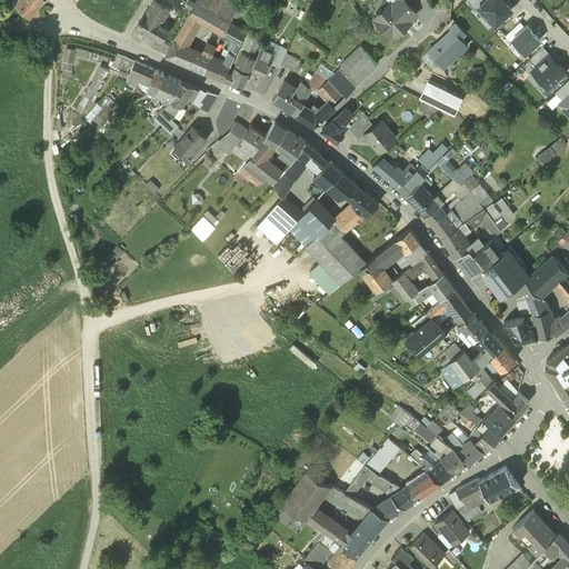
[(43,2),(40,0),(21,0),(13,9),(27,21),(43,2)]
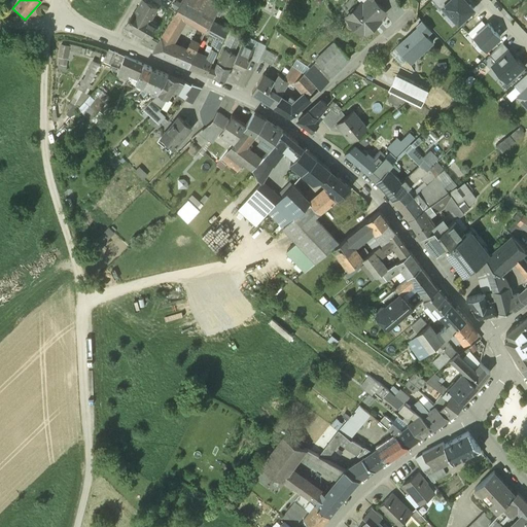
[(220,7),(208,0),(184,0),(175,15),(186,22),(196,27),(202,15),(213,22),(220,7)]
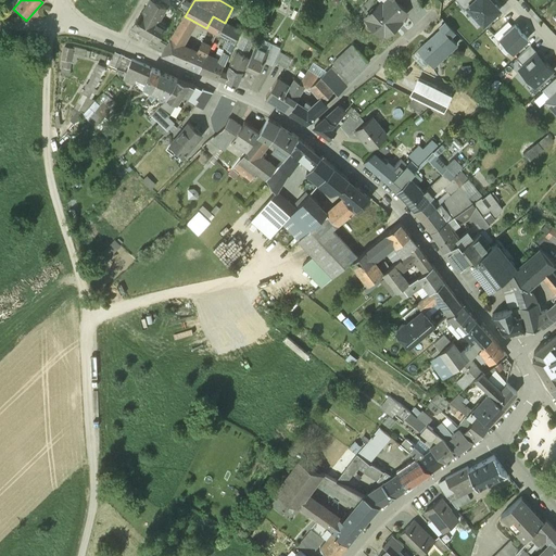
[(390,0),(383,7),(381,4),(367,19),(369,21),(368,22),(382,38),(386,35),(388,37),(403,23),(401,21),(408,14),(399,3),(394,0),(390,0)]
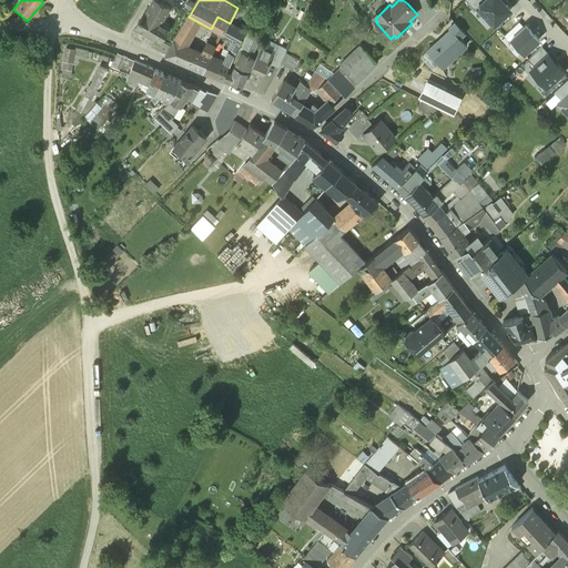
[(477,6),(483,0),(466,0),(474,9),(478,6),(477,6)]
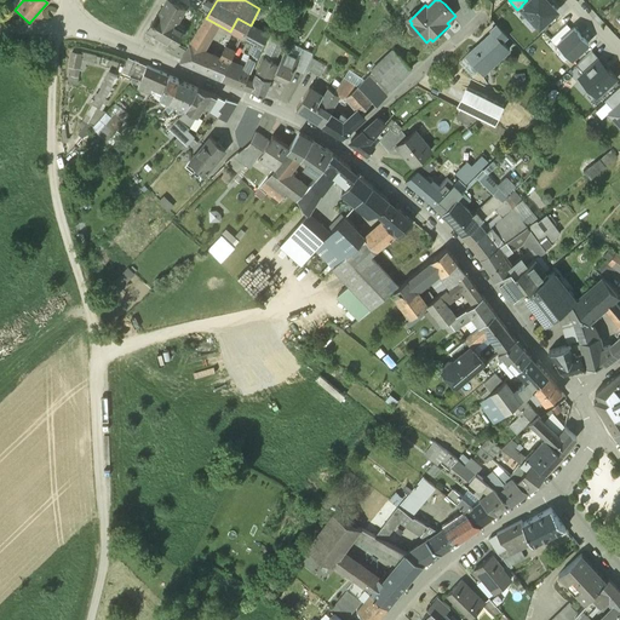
[(557,9),(549,0),(527,0),(521,6),(522,6),(539,26),(557,9)]
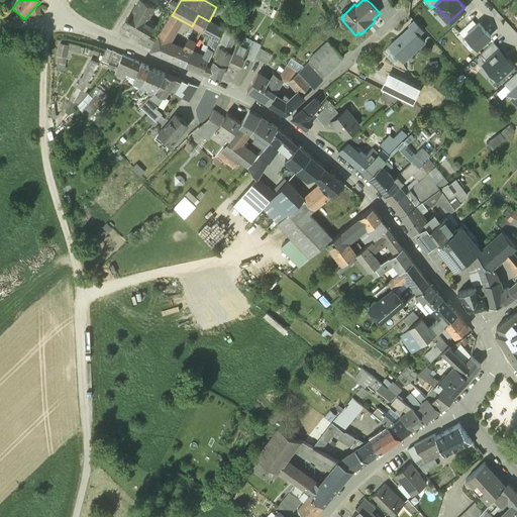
[(138,3),(132,13),(131,12),(123,26),(123,27),(124,25),(133,31),(133,32),(145,39),(150,30),(143,26),(154,9),(146,4),(144,6),(138,3)]
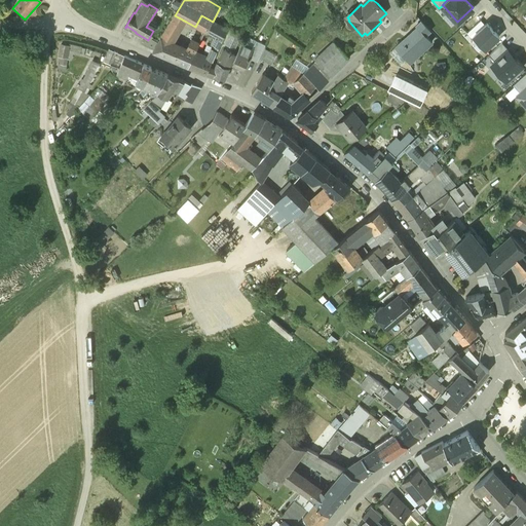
[(186,22),(175,15),(161,40),(172,44),(186,22)]
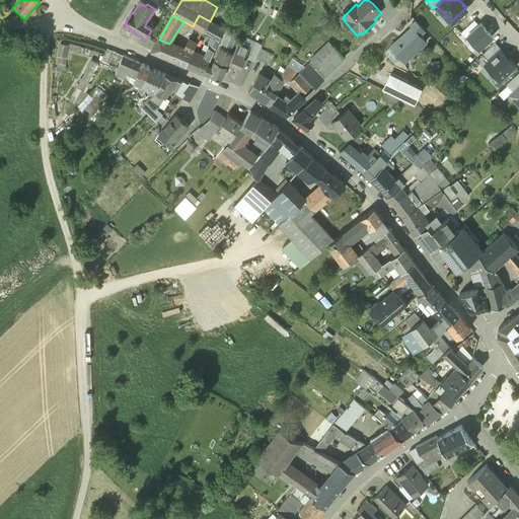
[(210,21),(199,15),(193,26),(204,32),(210,21)]
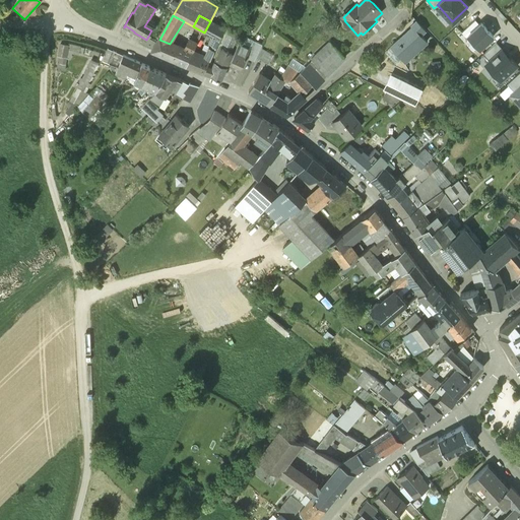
[(410,25),(412,27),(413,26),(420,34),(426,29),(416,19),(410,25)]
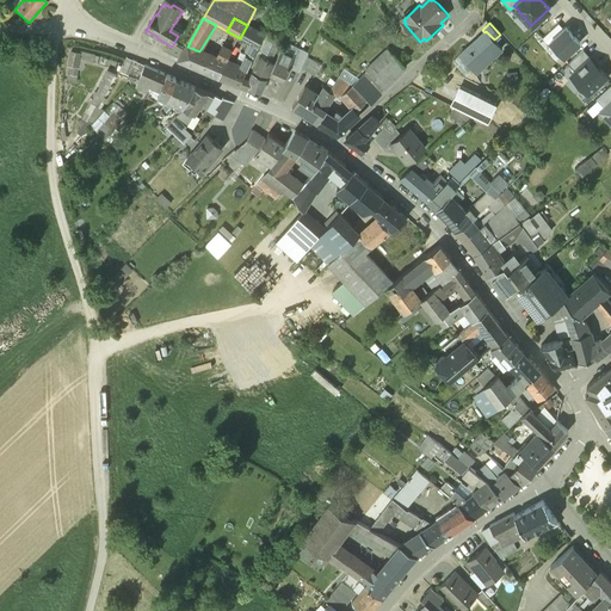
[(548,43),(549,41),(563,28),(559,23),(543,37),(548,43)]
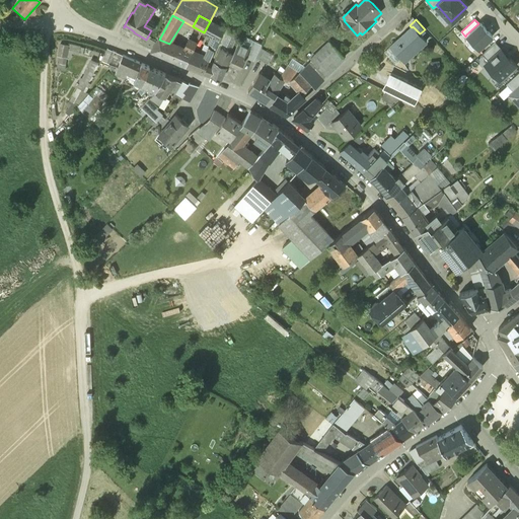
[(210,21),(204,32),(210,36),(216,24),(210,21)]
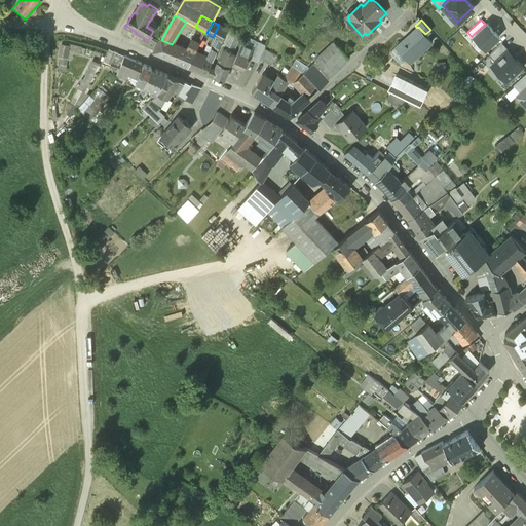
[(499,36),(487,23),(485,24),(473,35),(486,48),(499,36)]
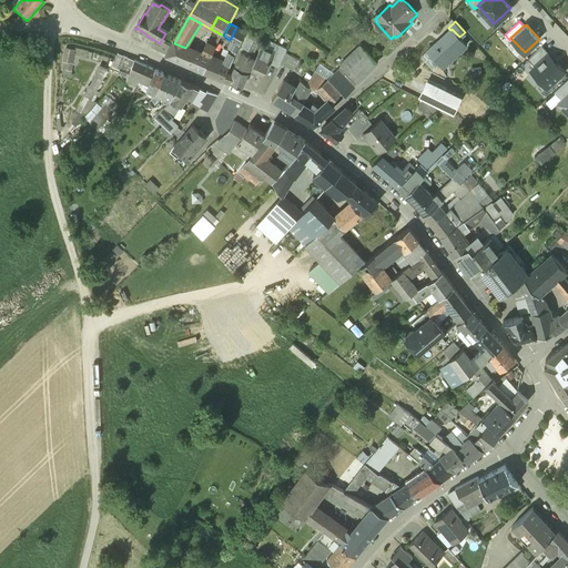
[(246,32),(236,27),(230,40),(233,41),(240,46),(241,43),(246,32)]
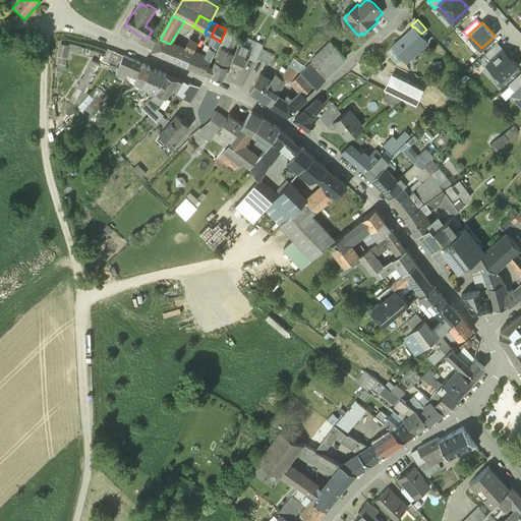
[(392,46),(408,63),(429,42),(421,34),(414,26),(413,27),(392,46)]
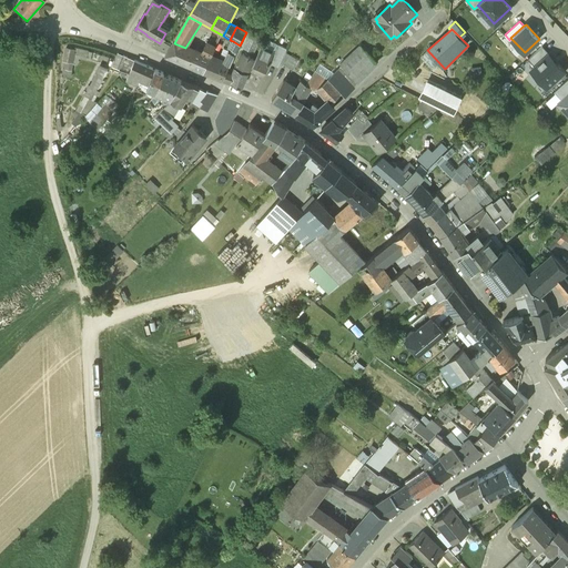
[(246,32),(241,43),(244,44),(247,39),(249,40),(250,38),(252,33),(246,30),(246,32)]
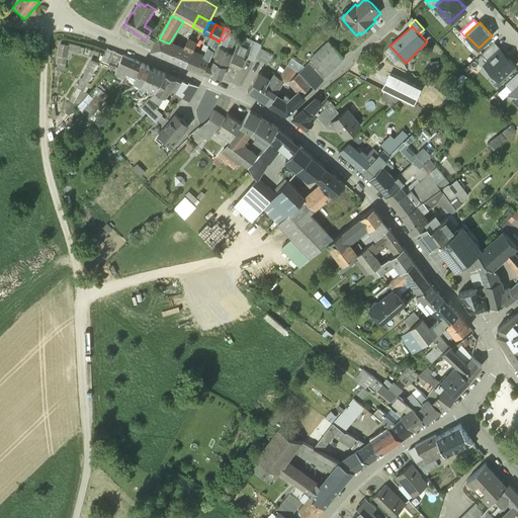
[(239,39),(230,35),(228,44),(235,47),(239,39)]
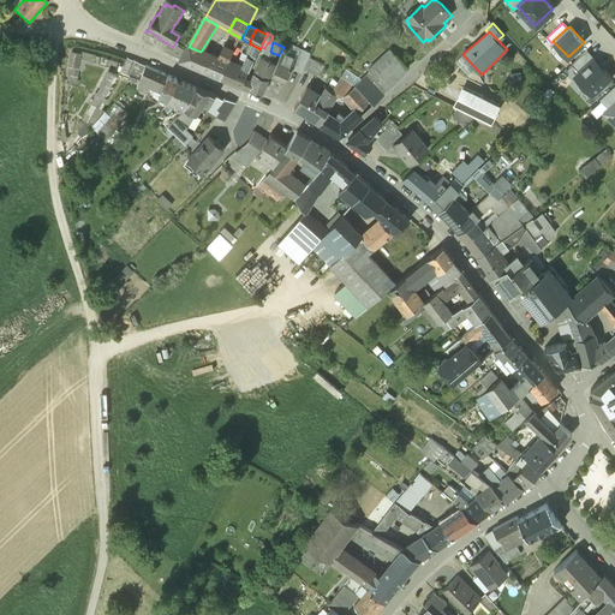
[(260,49),(252,45),(248,54),(251,57),(249,59),(254,61),(258,53),(260,51),(260,49)]
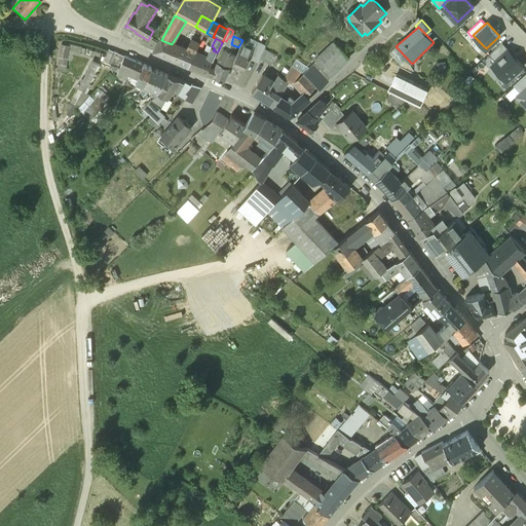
[(172,44),(161,40),(152,54),(165,60),(173,45),(172,44)]
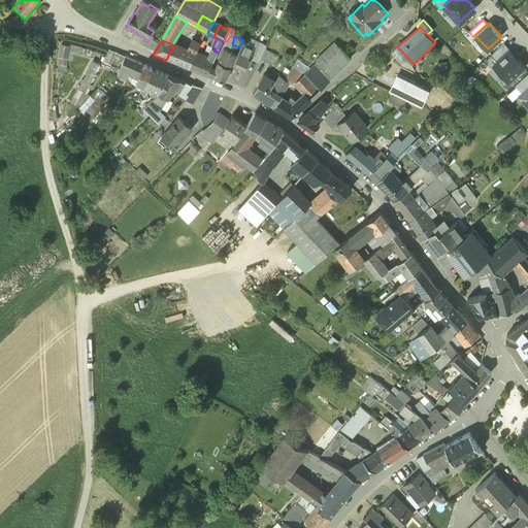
[(188,51),(173,45),(166,60),(188,69),(193,61),(200,45),(192,41),(188,51)]
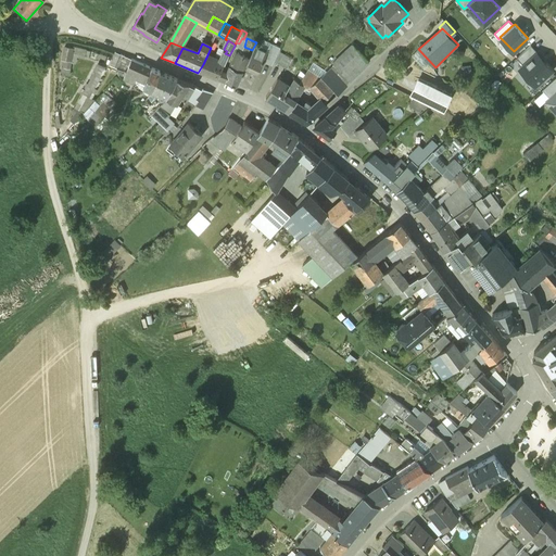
[(338,65),(352,80),(370,61),(355,45),(336,63),(338,65)]
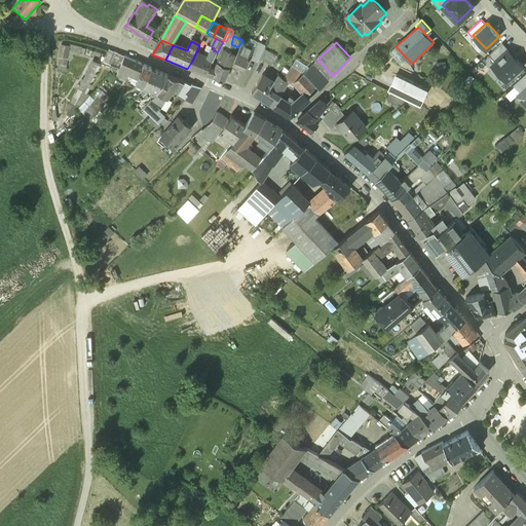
[(506,50),(508,50),(509,49),(501,42),(488,54),(495,62),(506,50)]
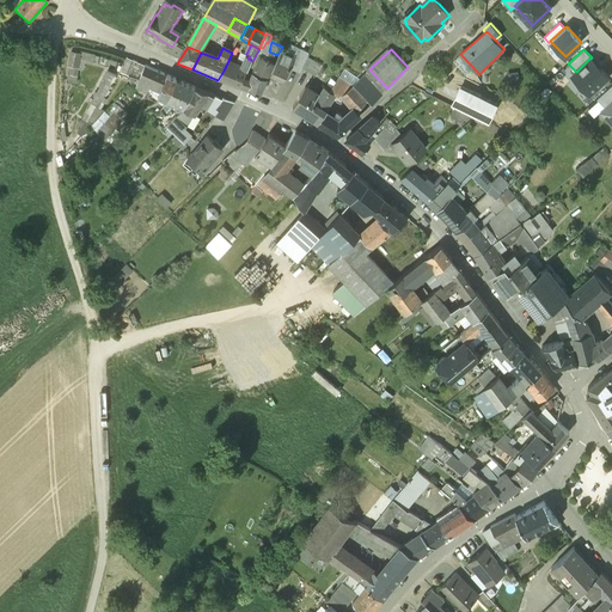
[(77,84),(79,68),(84,68),(85,61),(97,62),(99,56),(83,53),(71,50),(68,66),(72,67),(69,83),(77,84)]
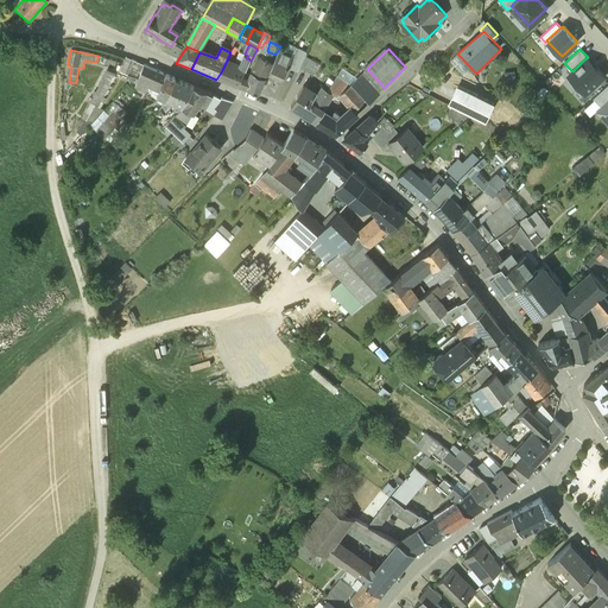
[(267,51),(265,50),(260,57),(271,65),(276,55),(267,51)]
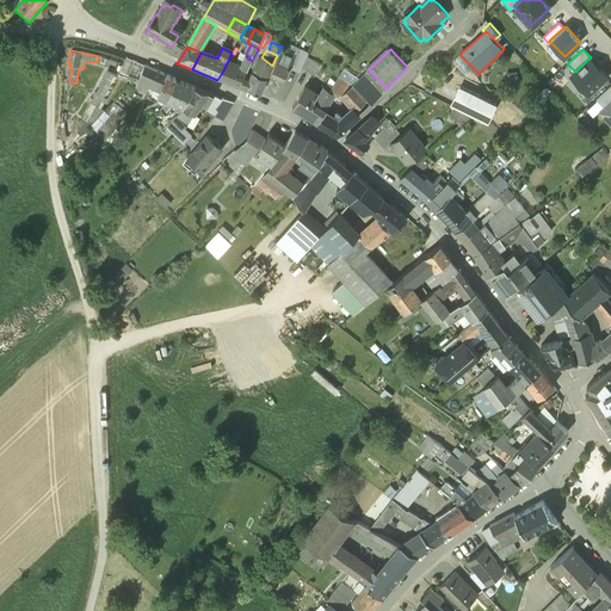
[(298,50),(295,59),(290,71),(300,74),(301,72),(307,60),(309,55),(298,50)]
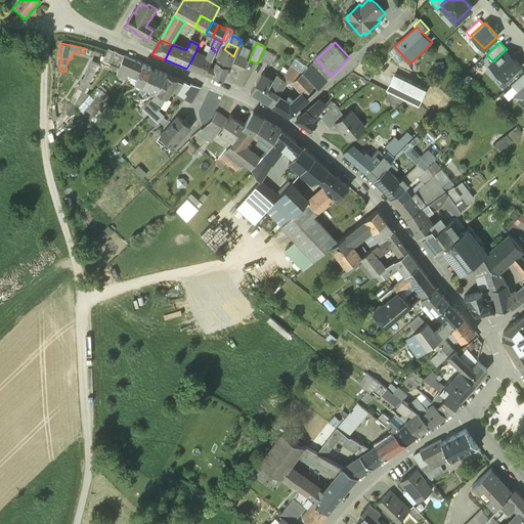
[(242,45),(231,67),(243,72),(249,60),(253,50),(242,45)]
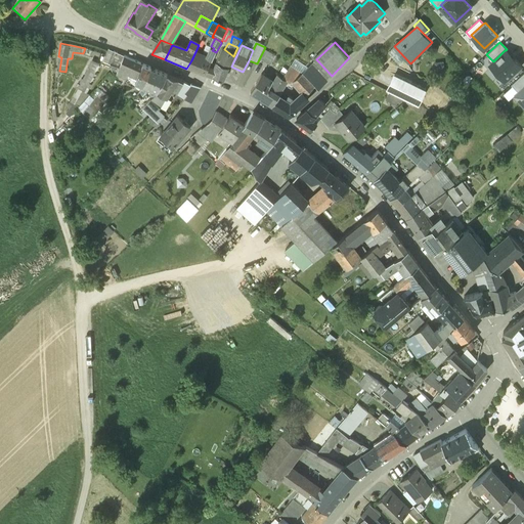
[(224,49),(216,72),(209,69),(206,76),(223,83),(233,56),(224,49)]
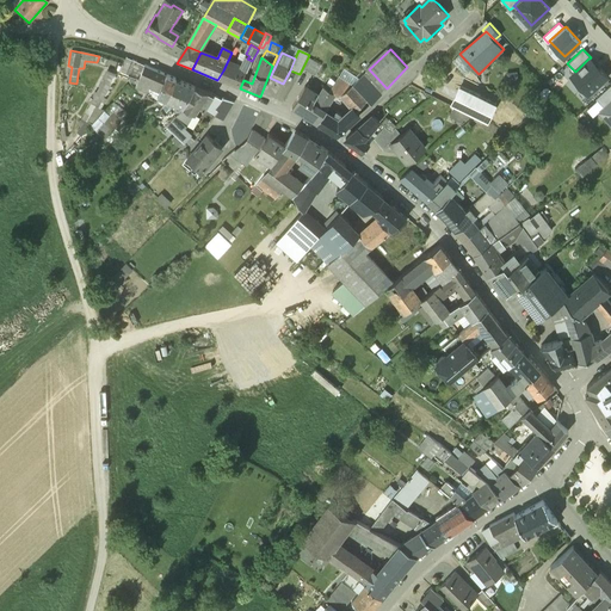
[(600,67),(598,68),(590,59),(588,59),(575,72),(572,74),(578,80),(575,81),(581,88),(584,87),(588,93),(608,75),(600,67)]
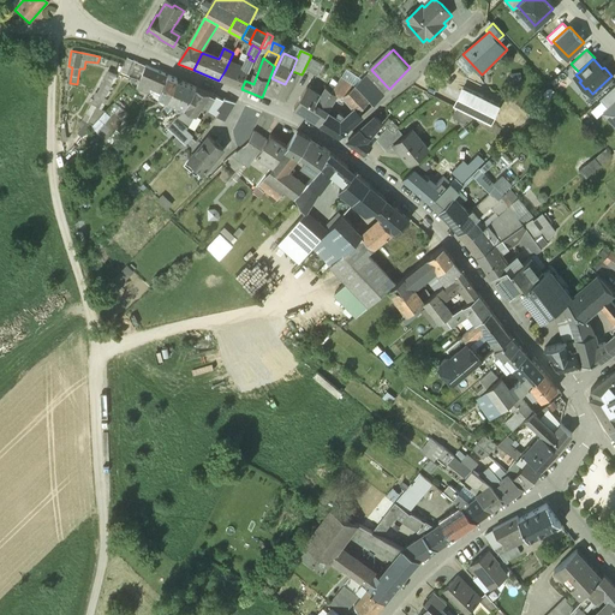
[(323,69),(309,60),(303,72),(316,81),(323,69)]
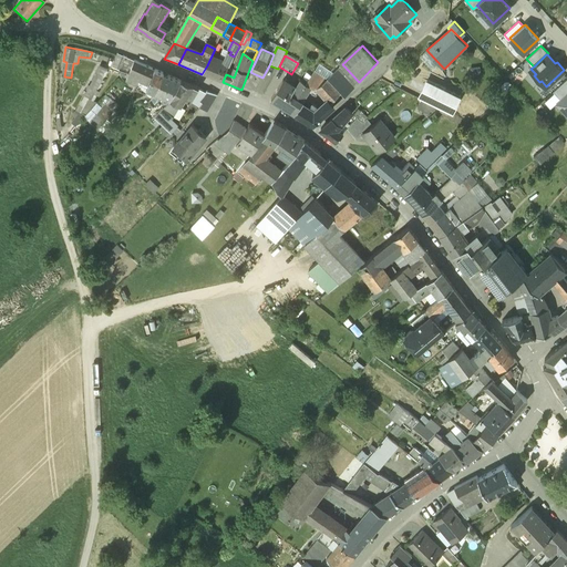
[(119,66),(131,72),(134,64),(122,59),(119,66)]
